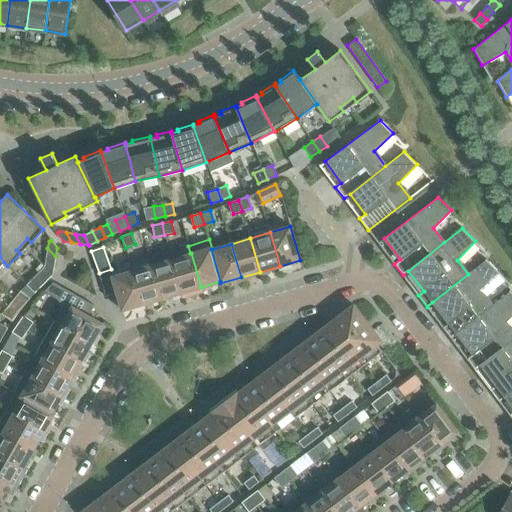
[(55,256),(47,248),(46,257),(54,265),(55,256)]
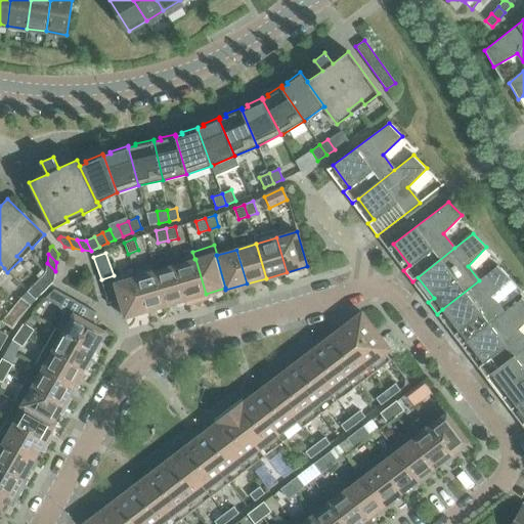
[(154,263),(166,305),(185,300),(175,265),(176,265),(174,257),(154,263)]
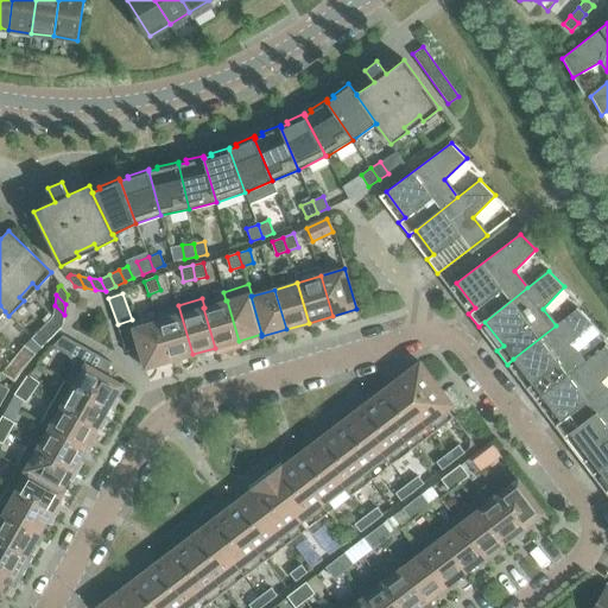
[(227,301),(226,301),(204,308),(203,308),(215,348),(239,341),(227,301)]
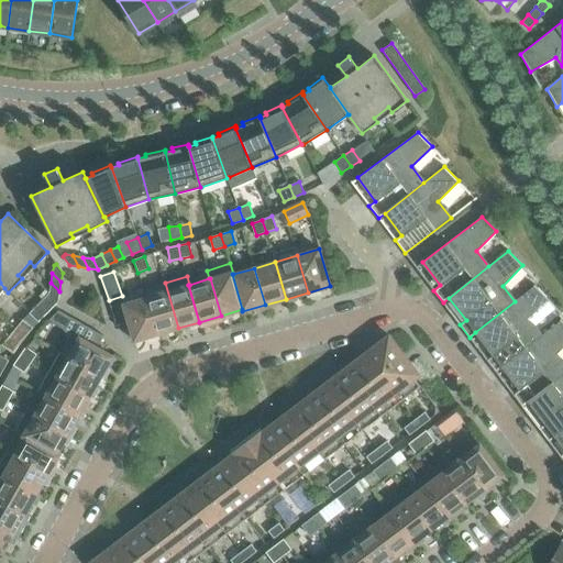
[(59,291),(51,283),(48,293),(57,301),(59,291)]
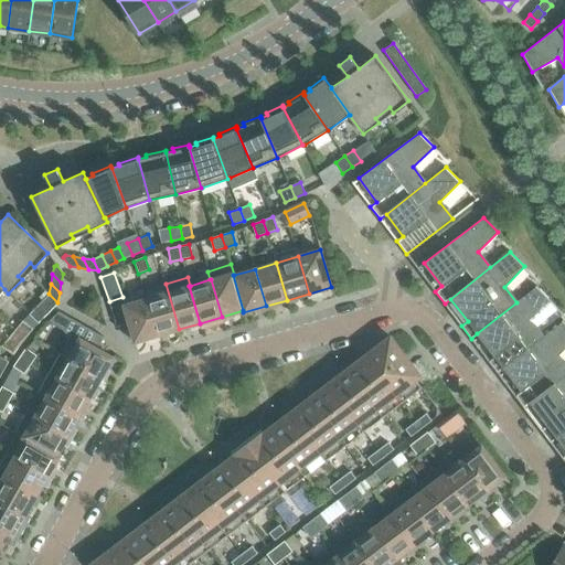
[(146,298),(157,336),(179,329),(166,284),(144,290),(146,298)]
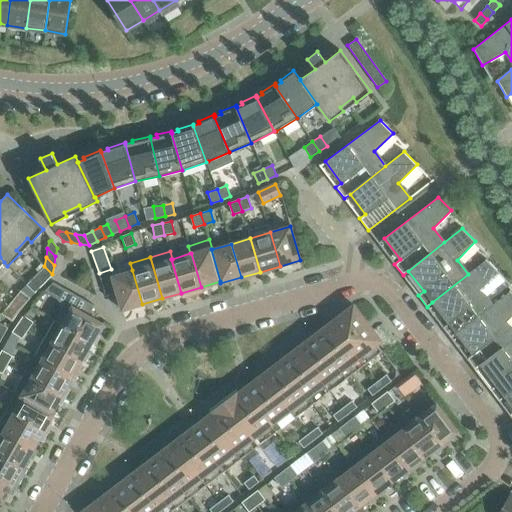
[(486,259),(468,274),(432,302),(448,322),(442,327),(451,338),(456,334),(456,333),(492,305),(481,291),(499,273),(486,259)]
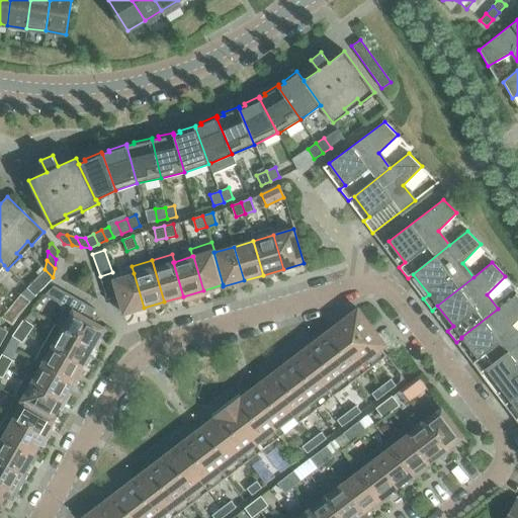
[(53,277),(45,269),(38,275),(47,283),(53,277)]
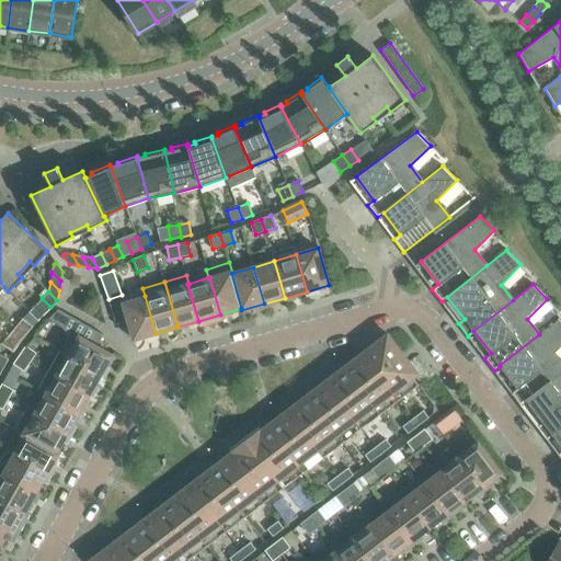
[(134,340),(156,333),(145,296),(123,302),(134,340)]
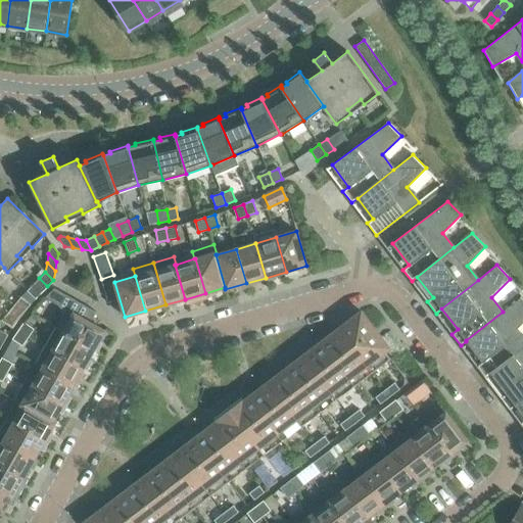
[(47,286),(39,278),(33,284),(41,292),(47,286)]
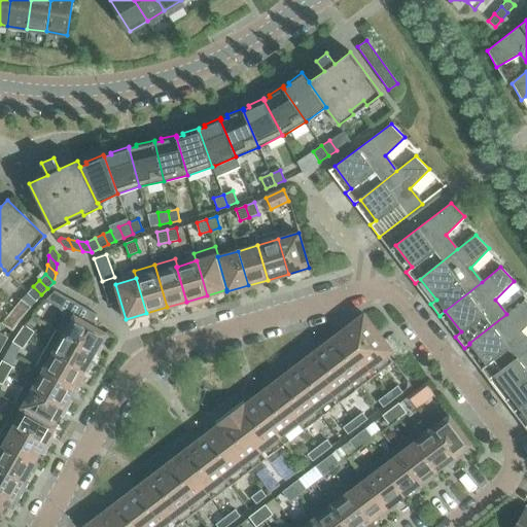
[(41,294),(33,286),(28,293),(35,301),(41,294)]
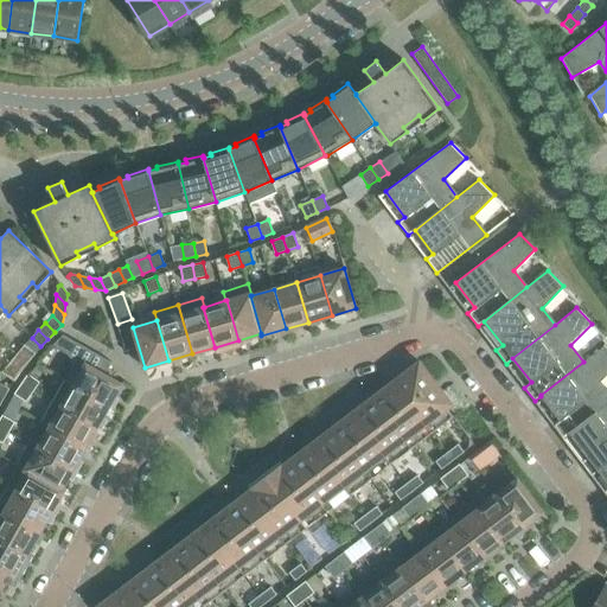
[(64,381),(109,406),(122,384),(106,375),(112,363),(64,336),(52,347),(70,357),(74,364),(64,381)]
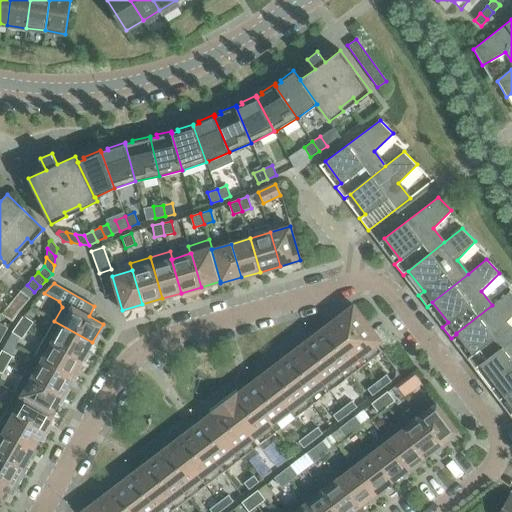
[(23,306),(30,298),(21,291),(14,298),(23,306)]
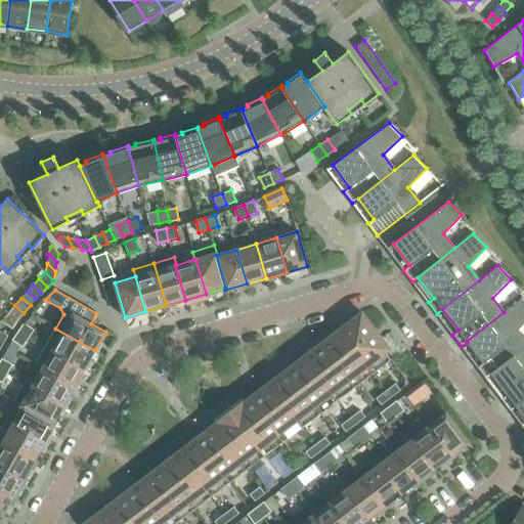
[(477,366),(486,379),(491,374),(523,347),(523,340),(517,331),(523,322),(523,299),(522,298),(504,312),(467,341),(467,342),(483,362),(477,366)]
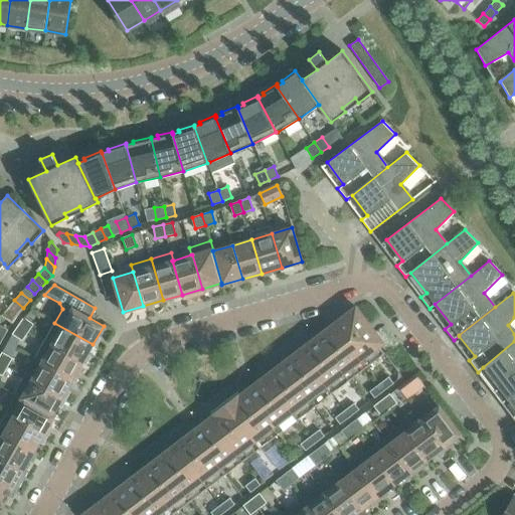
[(23,308),(14,300),(8,308),(17,315),(23,308)]
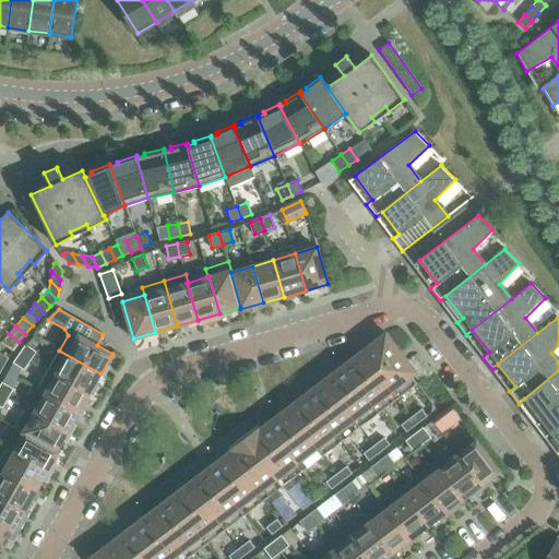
[(382,328),(356,346),(85,552),(90,558),(187,558),(417,383),(395,355),(400,351),(382,328)]
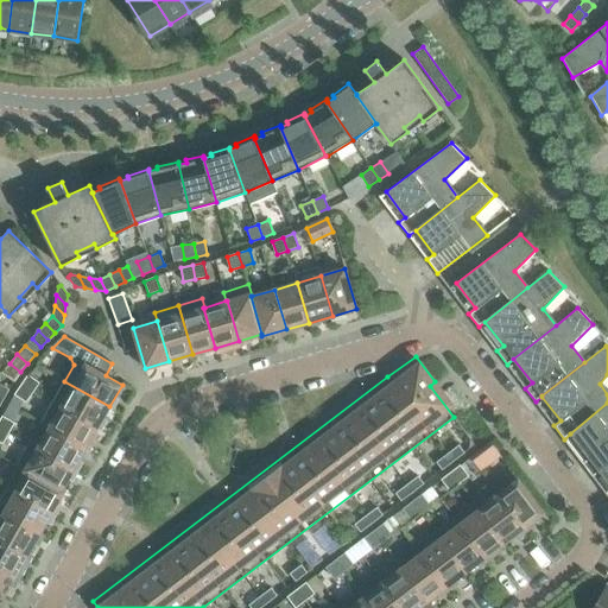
[(39,382),(27,374),(21,385),(32,392),(39,382)]
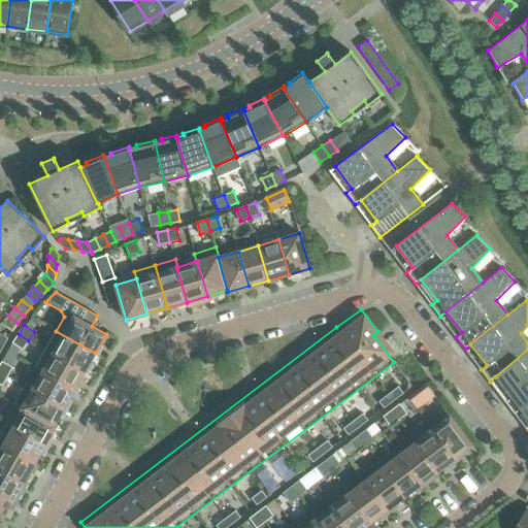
[(56,331),(45,350),(85,371),(95,353),(56,331)]
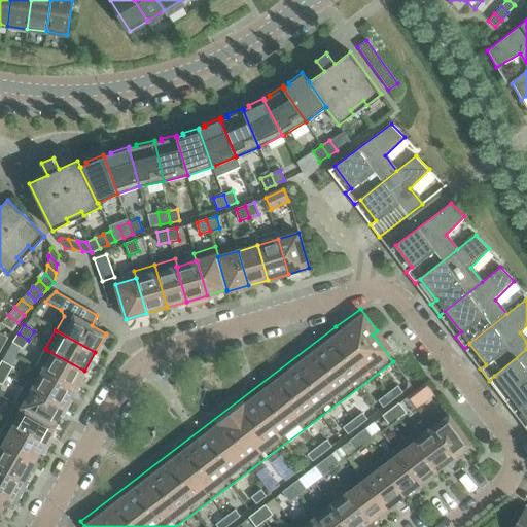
[(28,340),(19,334),(12,342),(23,348),(28,340)]
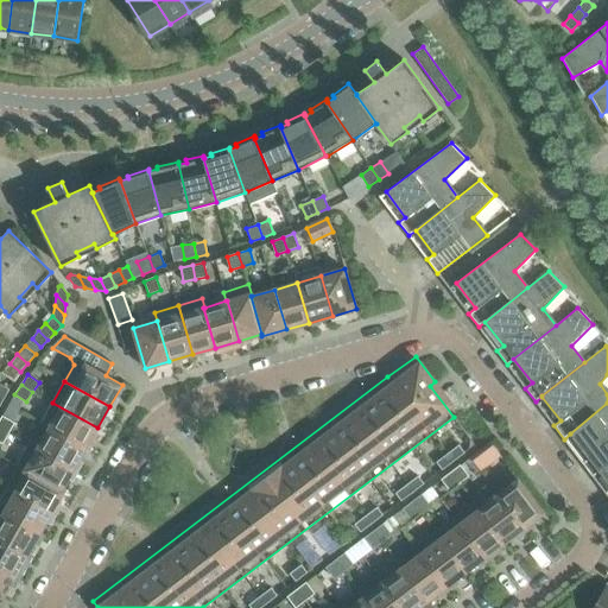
[(40,423),(49,428),(86,449),(97,428),(52,403),(40,423)]
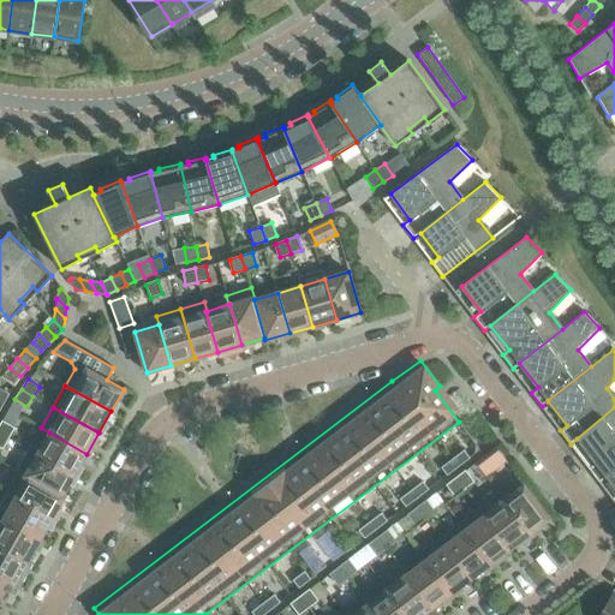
[(614,407),(577,439),(596,463),(589,469),(599,482),(605,477),(614,469),(614,407)]
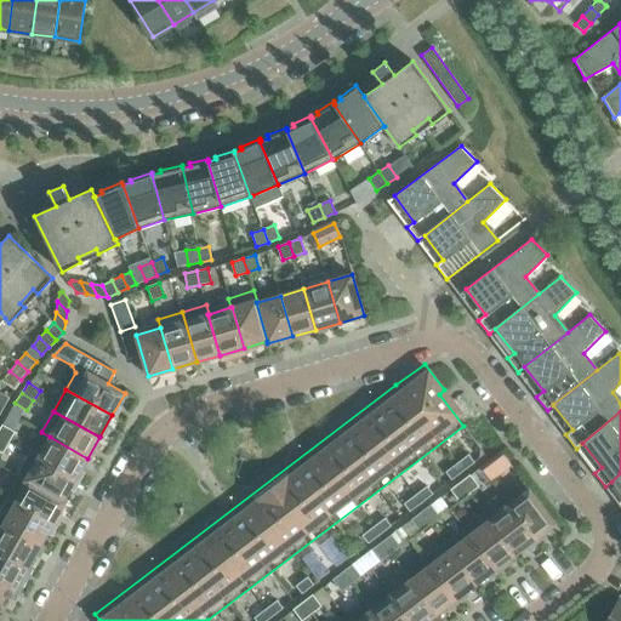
[(0,428),(0,437),(9,443),(15,432),(3,425),(0,428)]
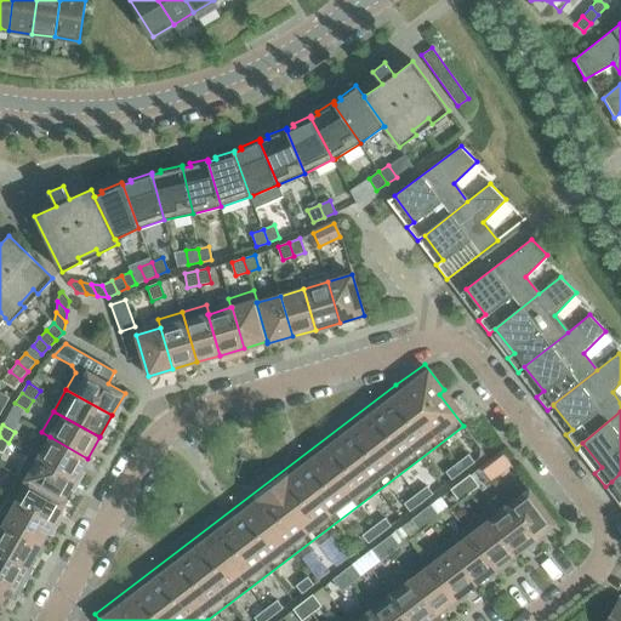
[(87,459),(50,437),(41,432),(29,454),(75,479),(87,459)]
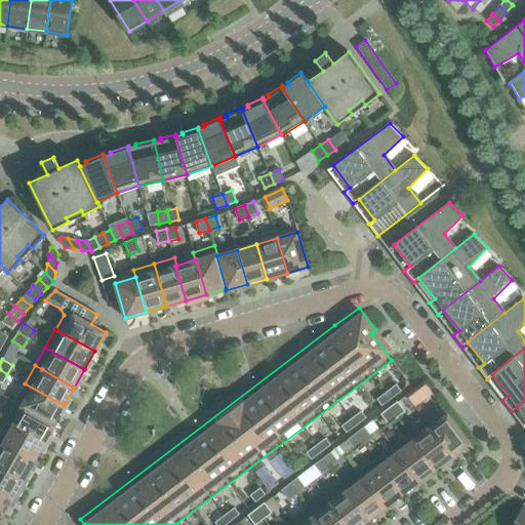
[(432,394),(430,391),(423,381),(422,381),(414,388),(421,398),(423,400),(432,394)]
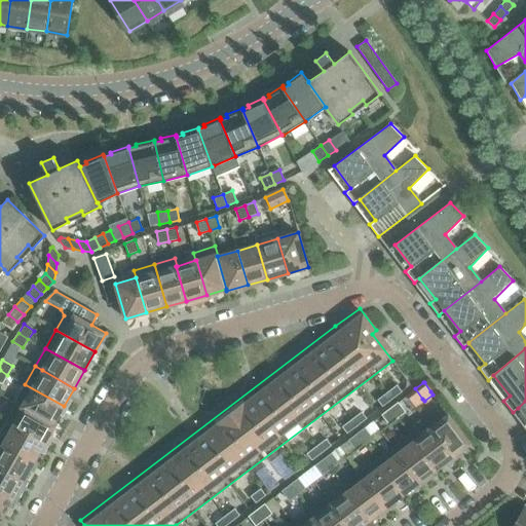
[(14,403),(16,404),(53,424),(64,406),(25,384),(14,403)]
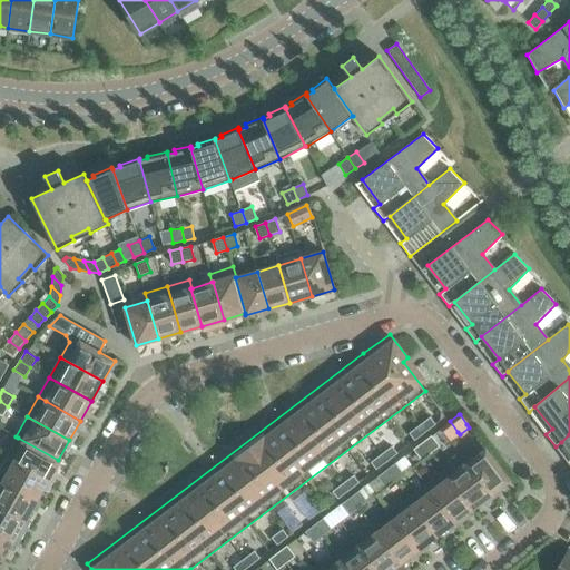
[(430,419),(419,425),(423,432),(434,424),(430,419)]
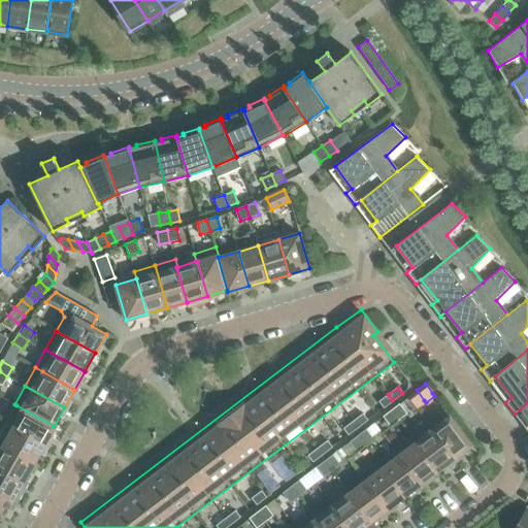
[(383,407),(392,400),(388,394),(378,401),(383,407)]
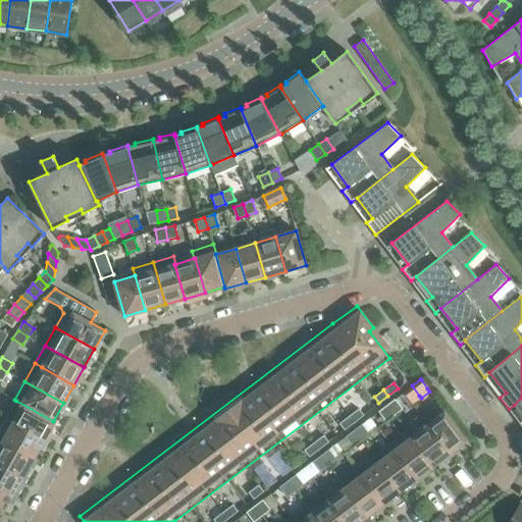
[(395,399),(386,405),(394,415),(402,409),(395,399)]
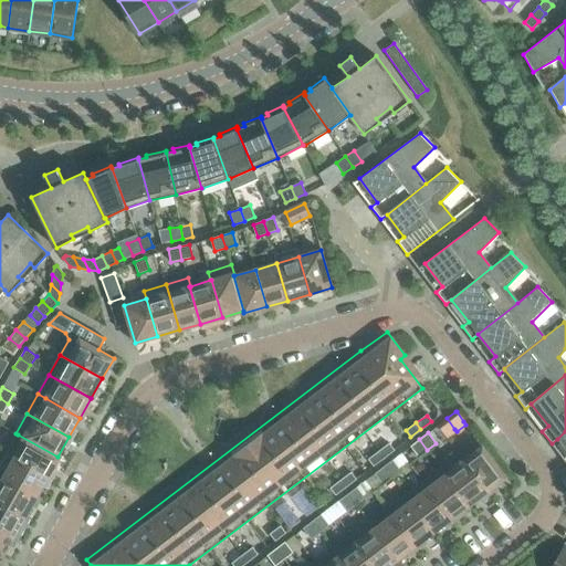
[(60,458),(58,457),(18,435),(7,453),(49,477),(60,458)]
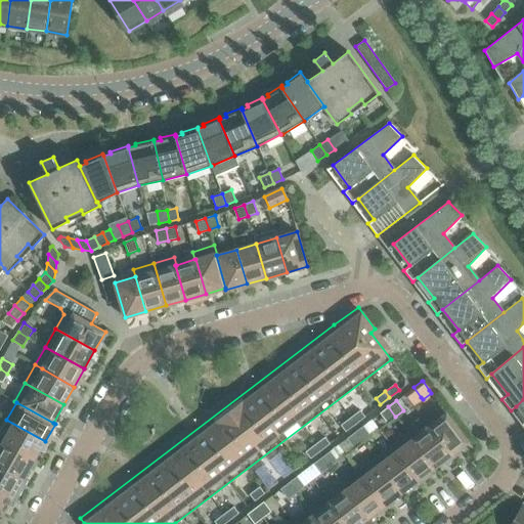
[(387,423),(395,417),(388,406),(380,412),(387,423)]
